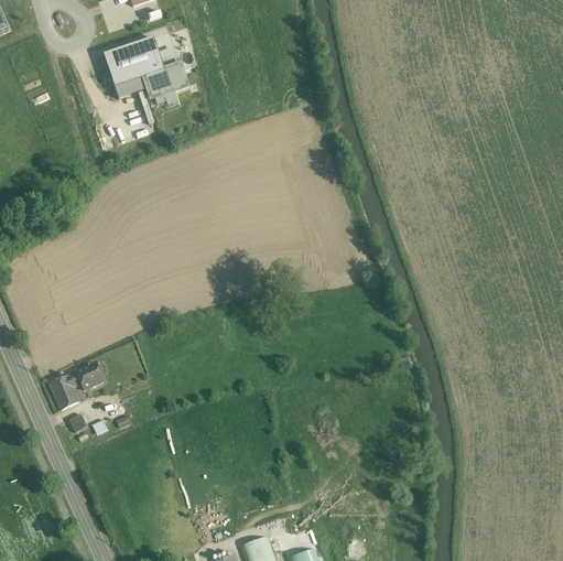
[(0,34),(12,29),(0,1),(0,34)]
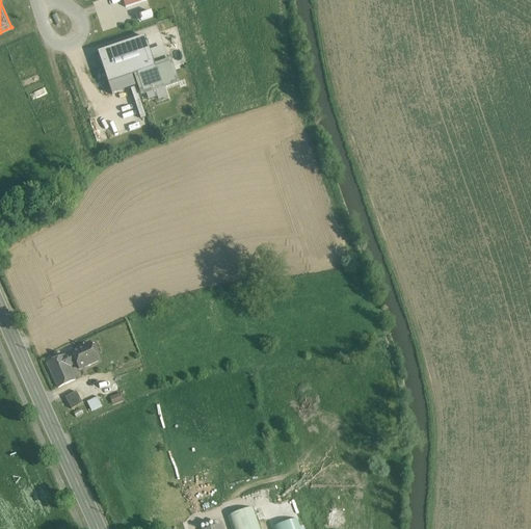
[(149,9),(147,1),(136,5),(141,18),(155,14),(153,8),(149,9)]
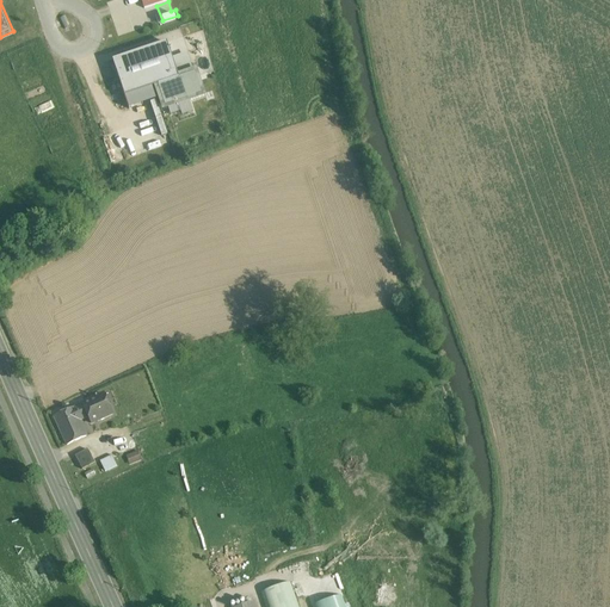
[(166,39),(112,59),(124,94),(151,85),(178,76),(166,39)]
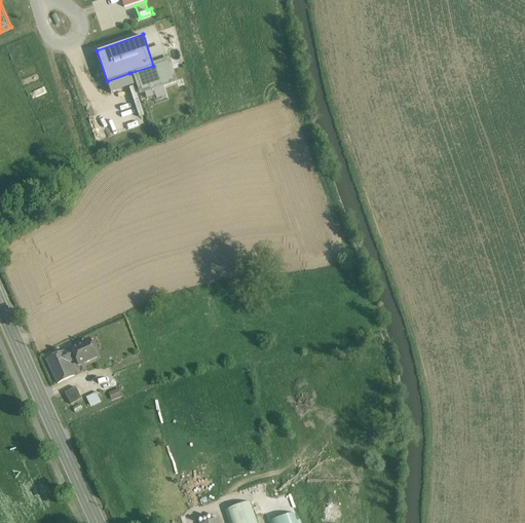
[(129,73),(107,81),(110,91),(134,83),(129,73)]
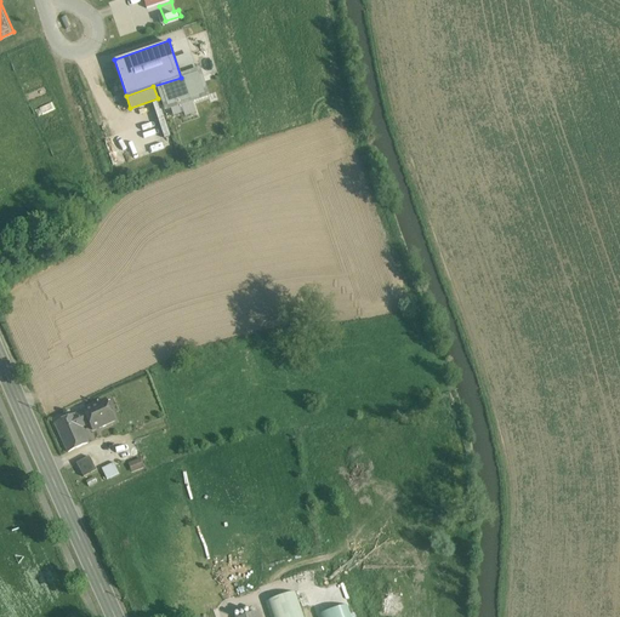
[(104,398),(83,407),(89,421),(91,427),(113,417),(104,398)]
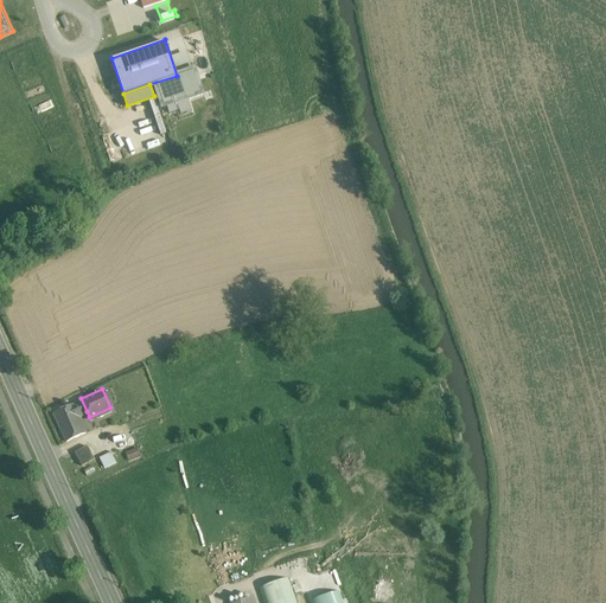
[(81,398),(52,411),(65,440),(85,430),(78,415),(87,411),(81,398)]
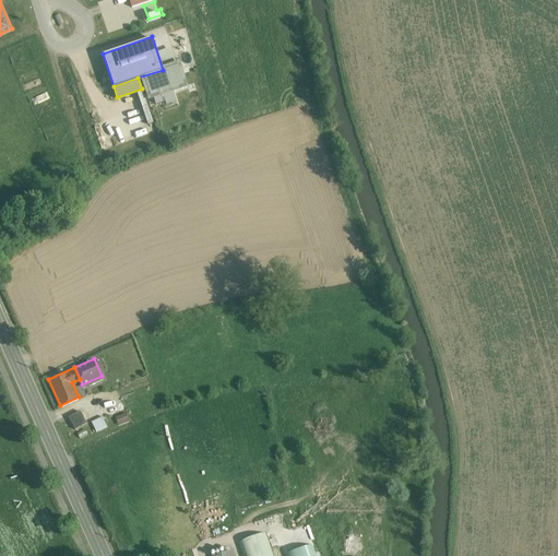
[(79,409),(68,415),(74,427),(85,422),(79,409)]
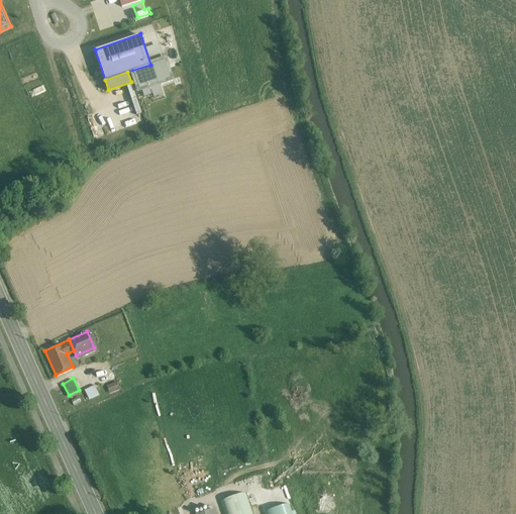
[(109,390),(119,387),(117,380),(107,383),(109,390)]
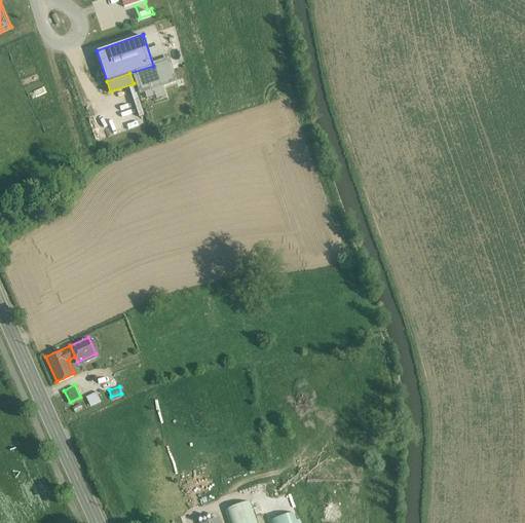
[(96,389),(85,395),(89,404),(100,399),(96,389)]
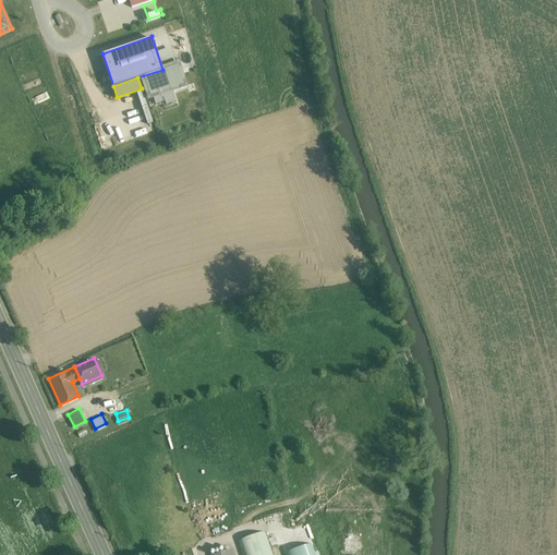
[(240,538),(243,554),(273,554),(266,531),(240,538)]
